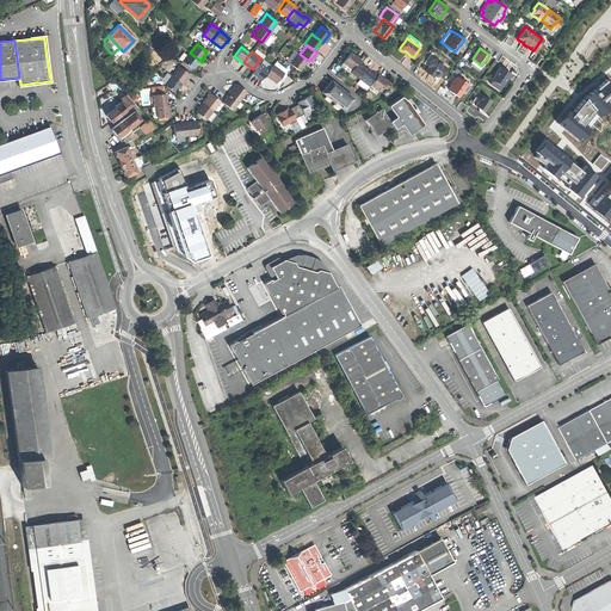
[(302,65),(307,60),(300,54),(296,51),(288,63),(297,71),(302,65)]
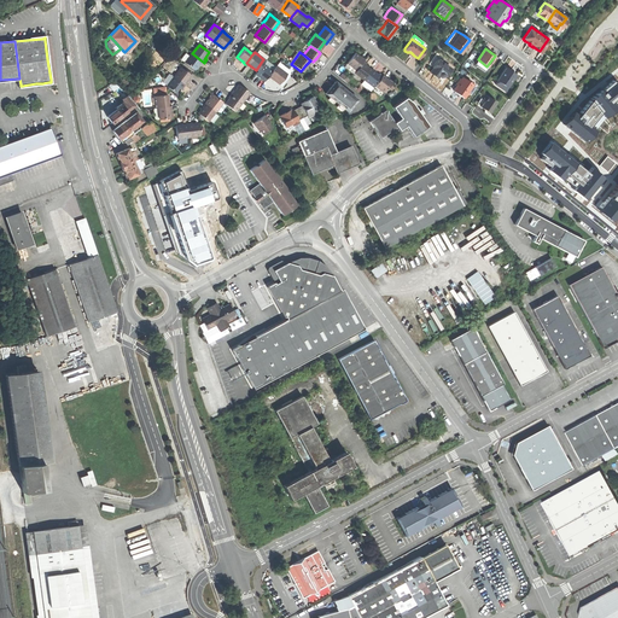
[(347,62),(355,69),(361,62),(362,59),(359,56),(354,52),(347,62)]
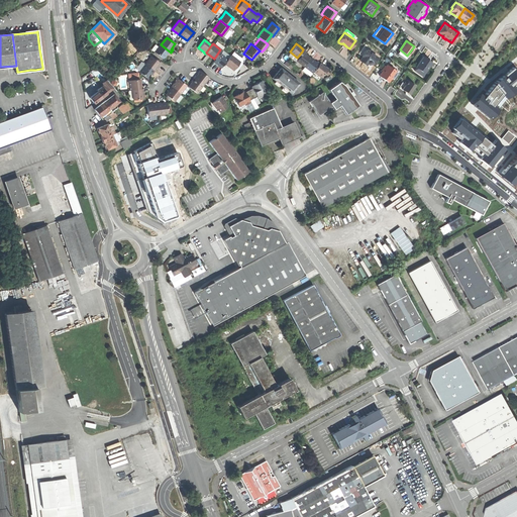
[(154,52),(164,59),(166,56),(168,55),(169,55),(171,53),(161,44),(154,52)]
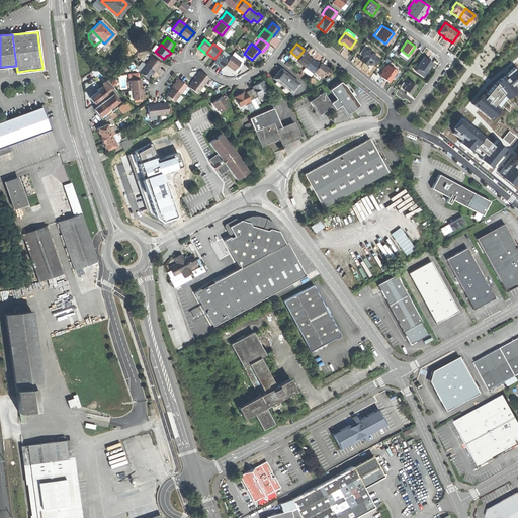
[(377,57),(367,50),(360,60),(363,63),(366,64),(367,64),(368,64),(371,64),(372,63),(372,64),(377,57)]
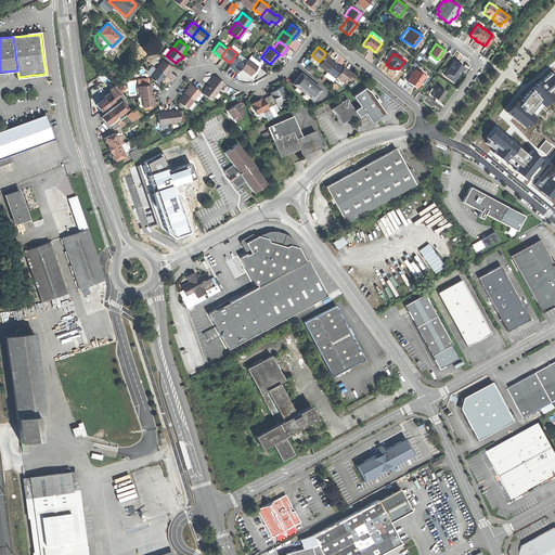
[(326,71),(333,62),(330,59),(324,55),(319,62),(318,64),(326,71)]
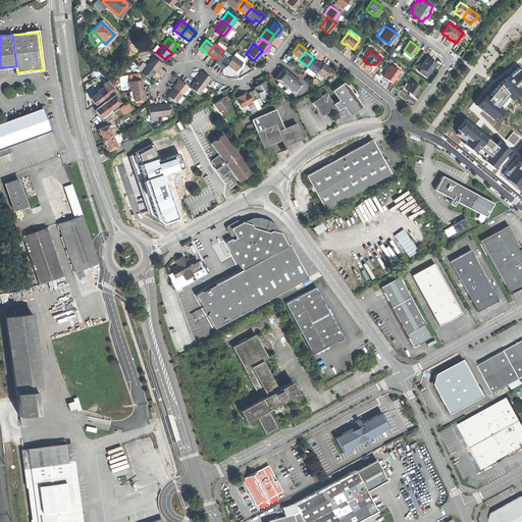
[(222,67),(225,63),(228,59),(220,53),(216,59),(214,61),(218,65),(222,67)]
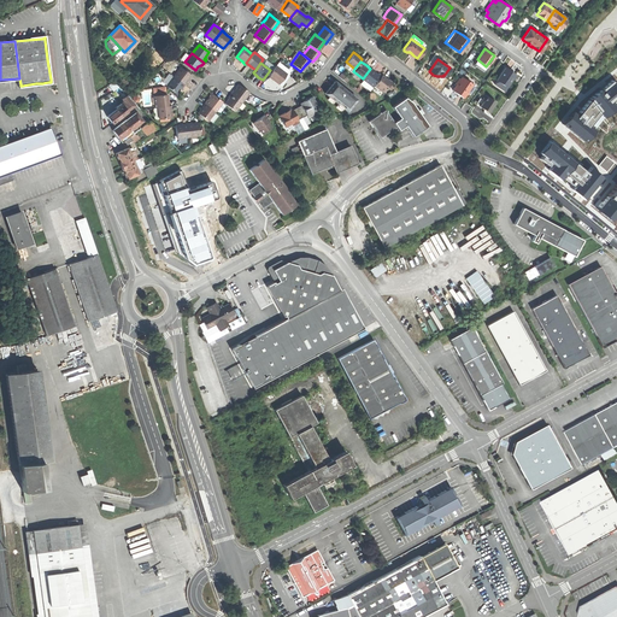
[(276,63),(275,65),(286,74),(287,71),(276,63)]
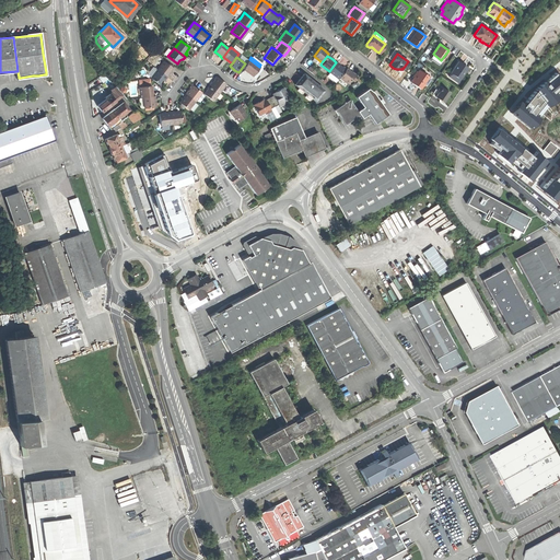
[(252,76),(259,67),(249,59),(245,63),(242,68),(247,72),(252,76)]
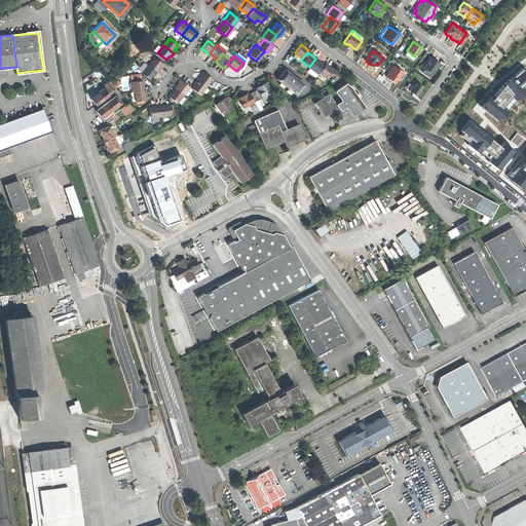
[(154,57),(148,65),(158,73),(160,70),(159,69),(161,67),(163,64),(154,57)]
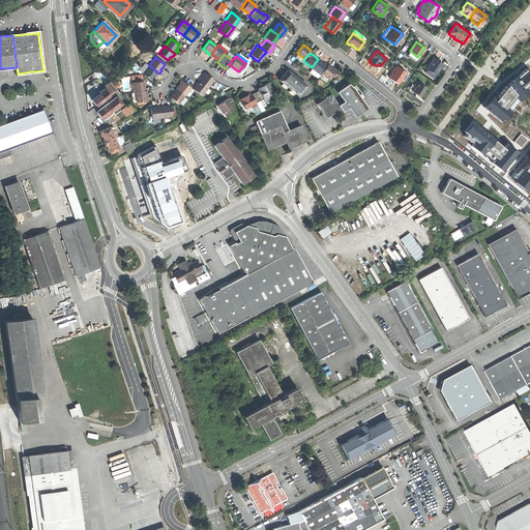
[(439,61),(434,57),(425,68),(435,75),(442,63),(439,61)]
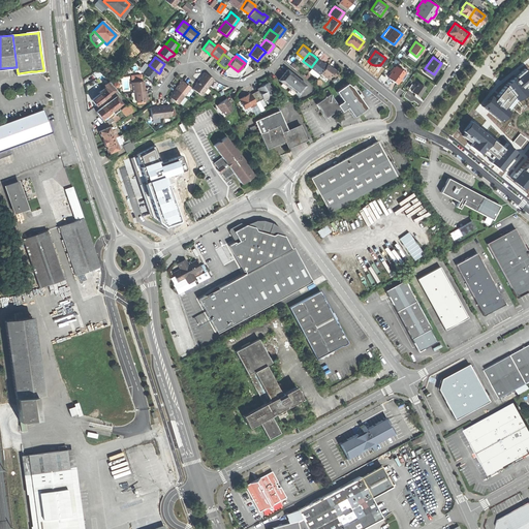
[(318,73),(319,72),(325,65),(321,62),(317,59),(311,67),(318,73)]
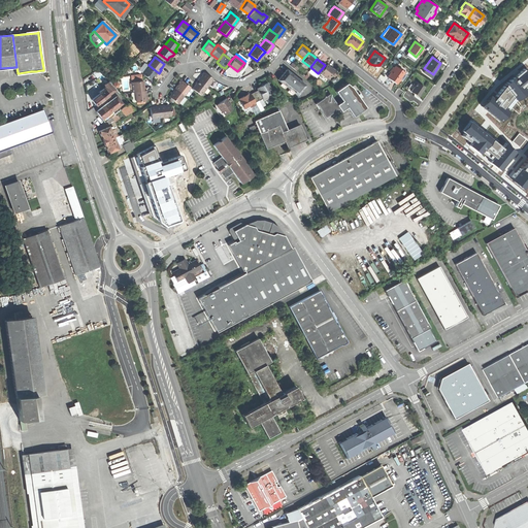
[(327,78),(334,70),(330,67),(326,63),(325,65),(319,72),(327,78)]
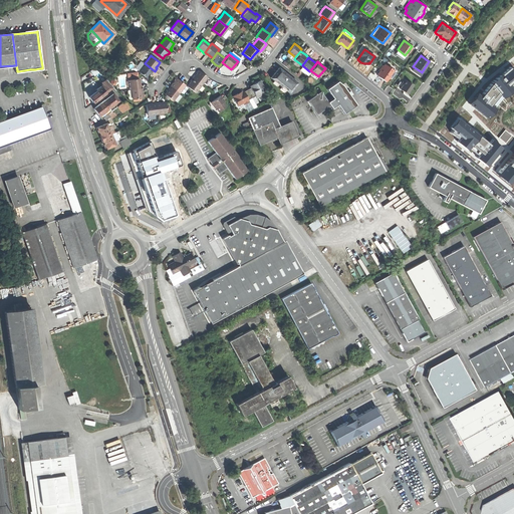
[(139,70),(148,77),(150,74),(152,72),(153,73),(155,71),(145,63),(139,70)]
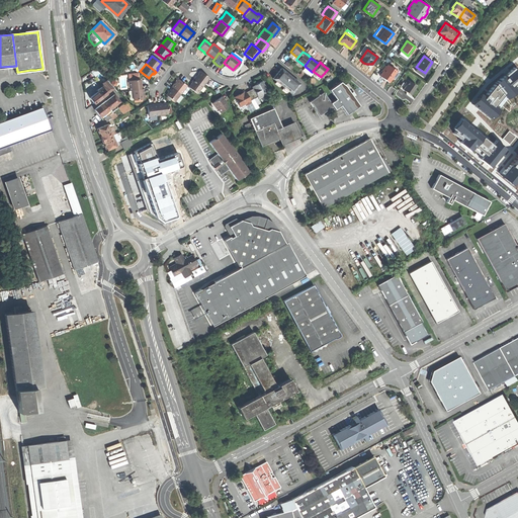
[(387,64),(379,75),(384,78),(389,81),(397,71),(387,64)]
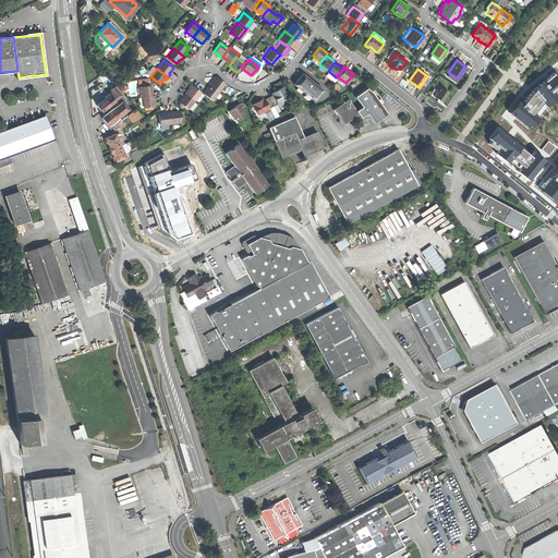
[(322,87),(302,72),(296,77),(293,82),(305,92),(304,92),(313,98),(322,87)]
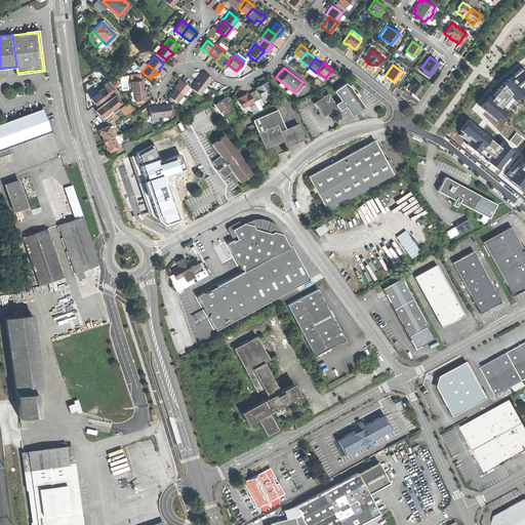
[(507,110),(505,108),(513,97),(515,99),(524,91),(523,88),(524,86),(524,71),(522,68),(513,76),(513,75),(501,84),(502,84),(492,97),(488,93),(479,105),(498,120),(507,110)]
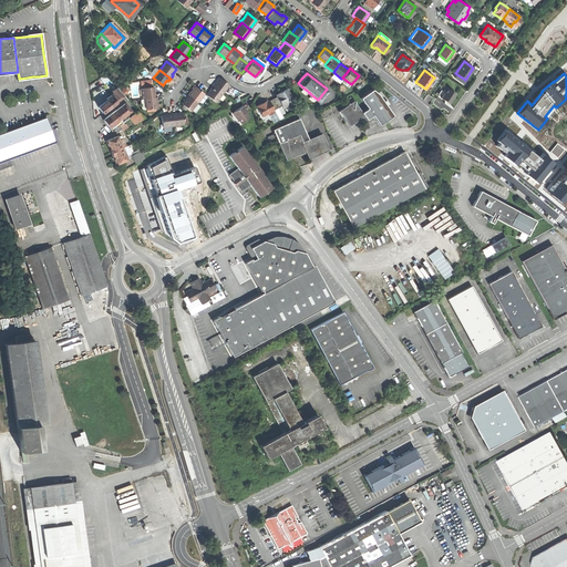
[(223,94),(229,86),(220,79),(218,82),(216,83),(215,83),(213,85),(223,94)]
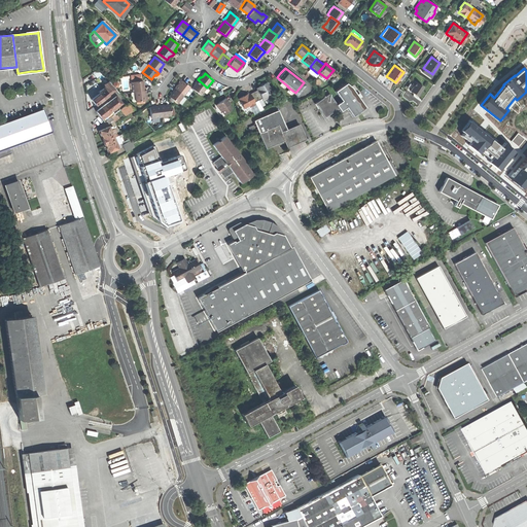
[(132,91),(134,90),(143,89),(142,83),(141,78),(130,80),(132,91)]
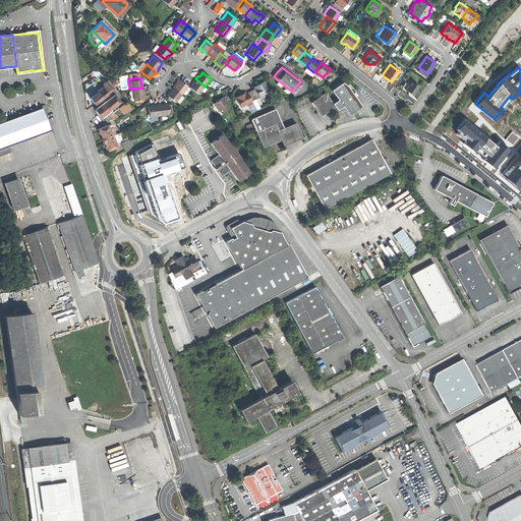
[(198,95),(205,87),(195,78),(192,82),(193,83),(192,84),(190,88),(198,95)]
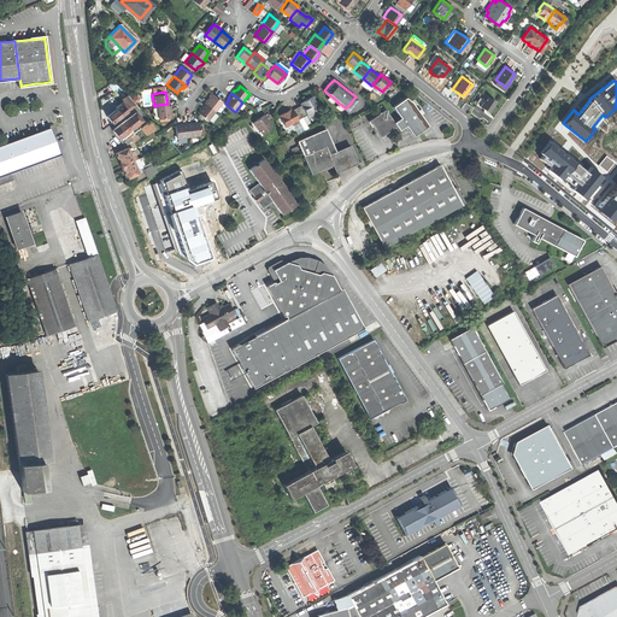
[(277,113),(283,124),(289,121),(295,131),(307,127),(301,115),(305,112),(307,116),(313,112),(311,107),(316,105),(311,94),(304,98),(299,100),(300,103),(292,107),(291,105),(287,106),(288,107),(283,110),(277,113)]
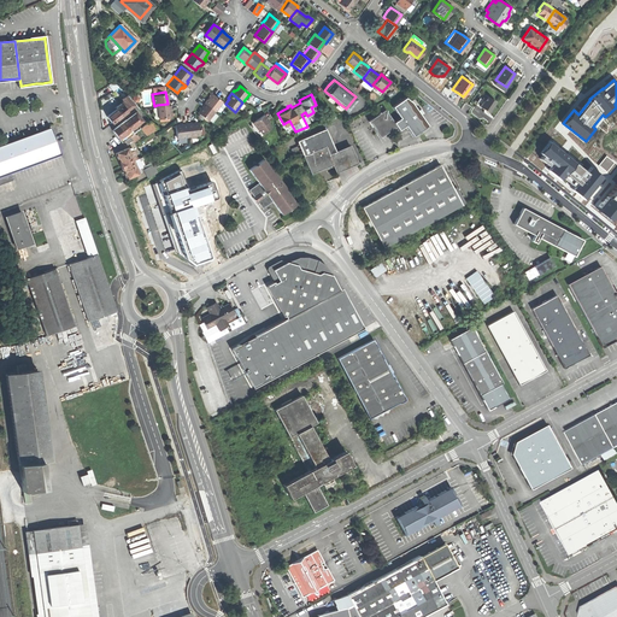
[(488,112),(495,103),(485,94),(481,99),(483,100),(480,105),(485,109),(488,112)]
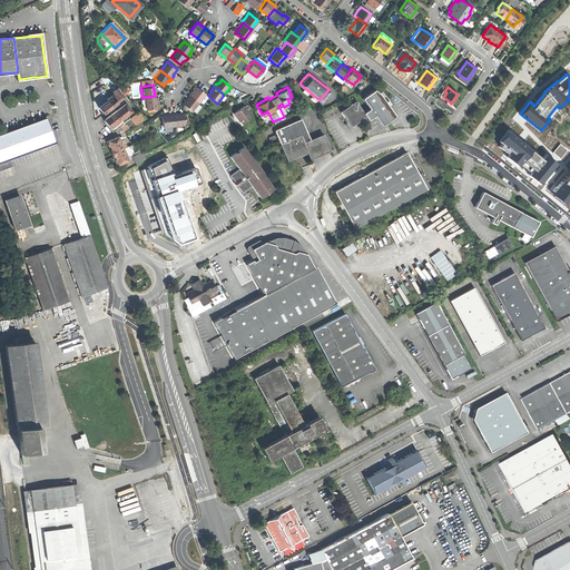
[(198,104),(206,95),(196,88),(194,91),(192,95),(190,94),(189,96),(198,104)]
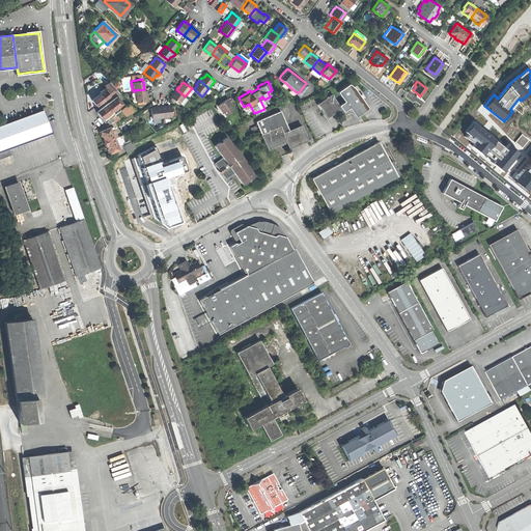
[(343,101),(356,91),(348,82),(336,91),(343,101)]
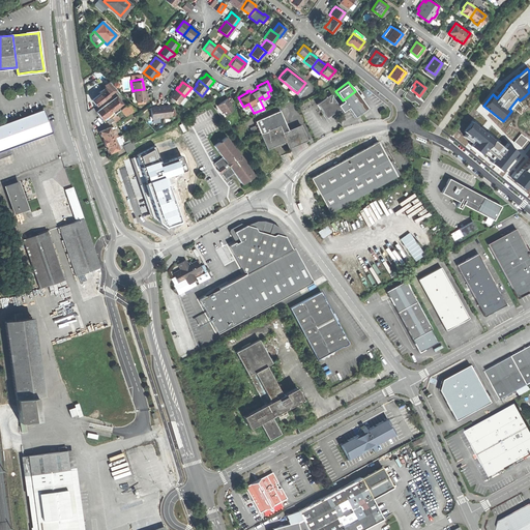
[(110,89),(106,92),(109,96),(117,90),(113,86),(110,89)]
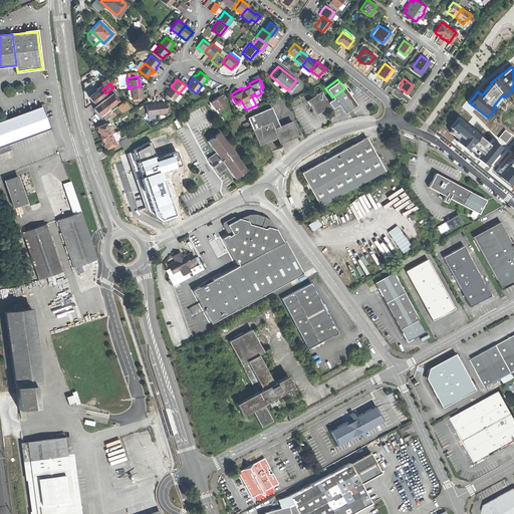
[(132,97),(143,95),(142,91),(141,85),(140,86),(131,87),(132,97)]
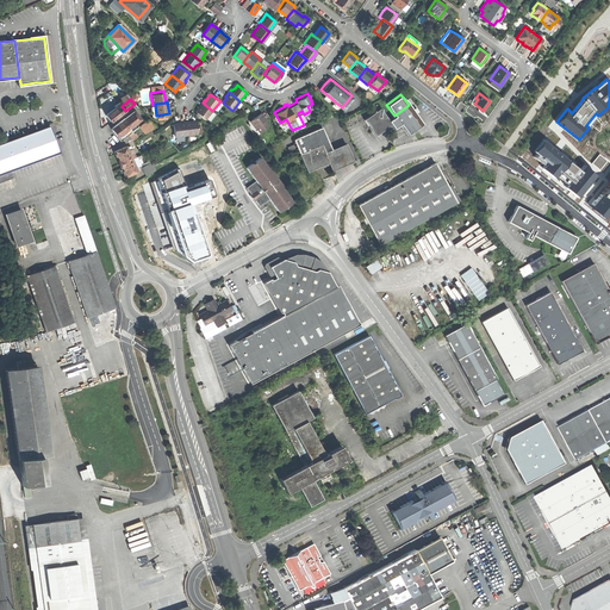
[(205,120),(212,111),(203,103),(200,105),(199,107),(195,112),(205,120)]
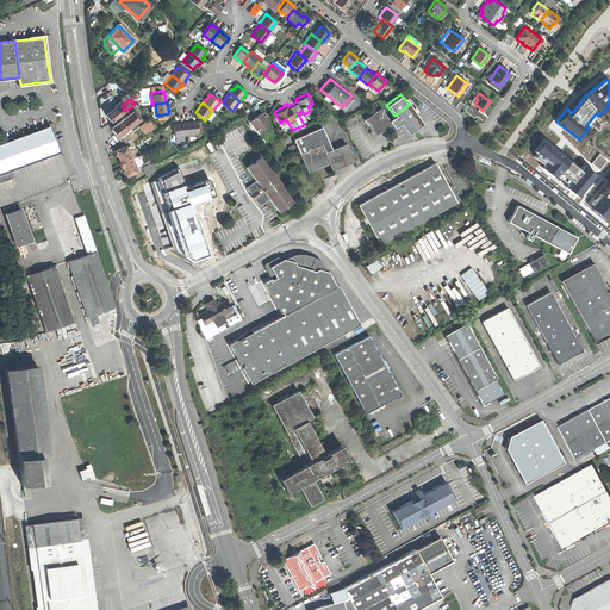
[(384,129),(392,123),(390,120),(378,104),(371,109),(373,112),(365,118),(377,135),(384,129)]
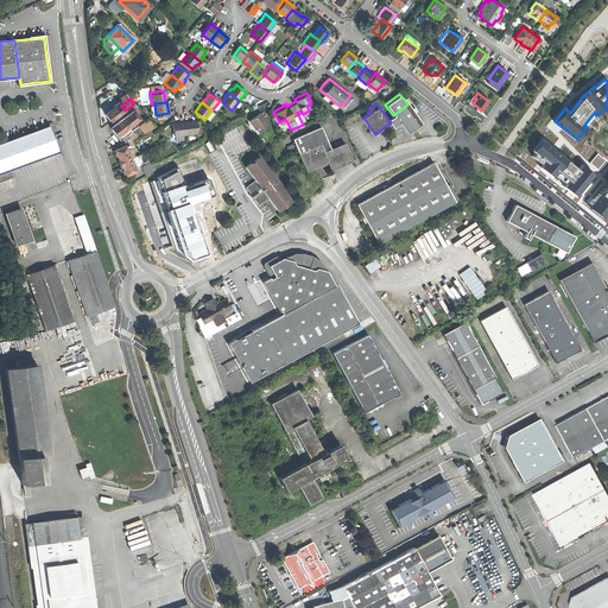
[(420,122),(407,105),(393,115),(398,121),(406,133),(415,127),(420,122)]
